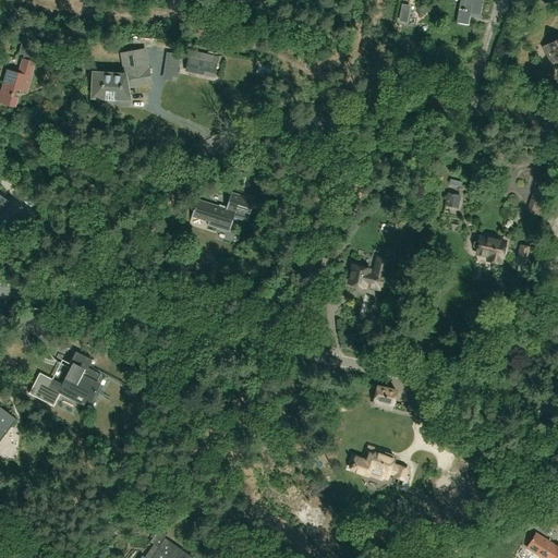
[(460,2),(457,23),(468,25),(470,14),(478,16),(481,0),(462,0),(462,2),(460,2)]
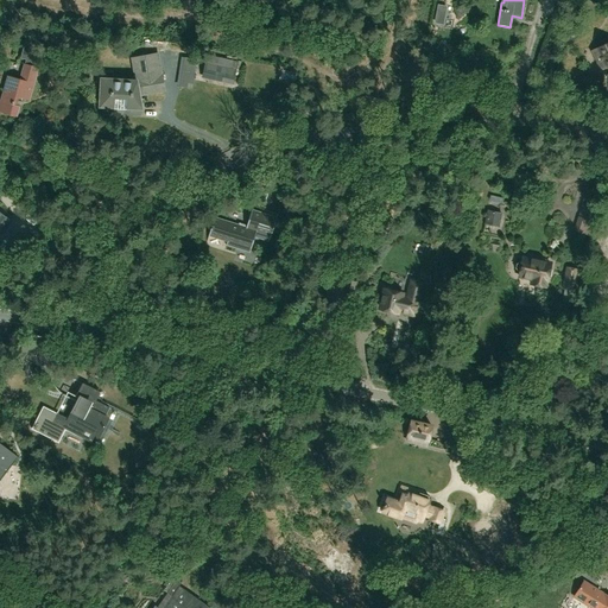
[(24,23),(17,13),(12,17),(19,26),(24,23)]
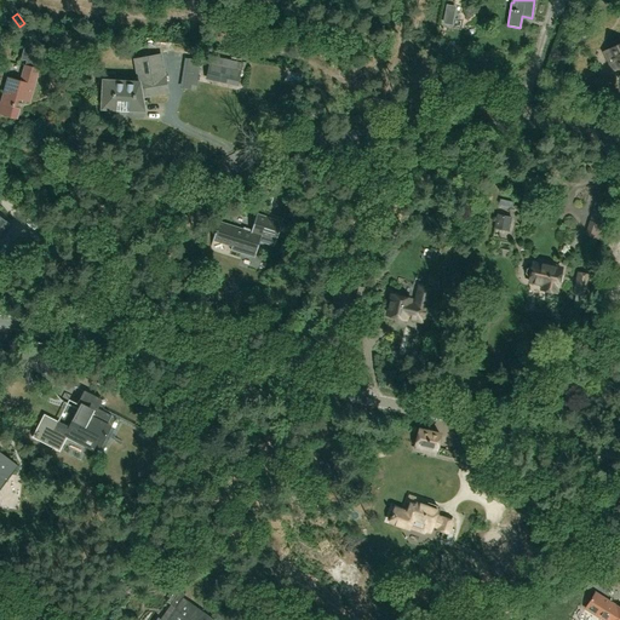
[(608,47),(602,51),(606,57),(604,57),(612,70),(613,72),(618,69),(619,69),(619,72),(619,41),(616,44),(615,42),(613,41),(608,44),(608,46),(608,47)]
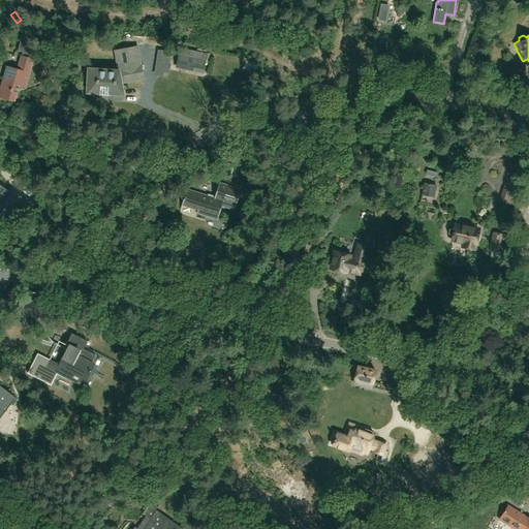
[(7,67),(0,91),(0,96),(13,100),(18,85),(25,87),(34,54),(21,38),(18,51),(22,52),(17,70),(7,67)]
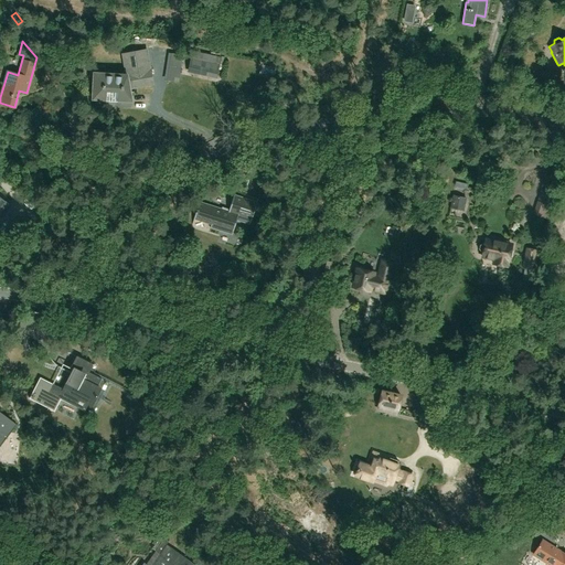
[(94,73),(92,99),(105,100),(105,102),(132,103),(129,88),(152,84),(147,50),(123,54),(126,75),(94,73)]
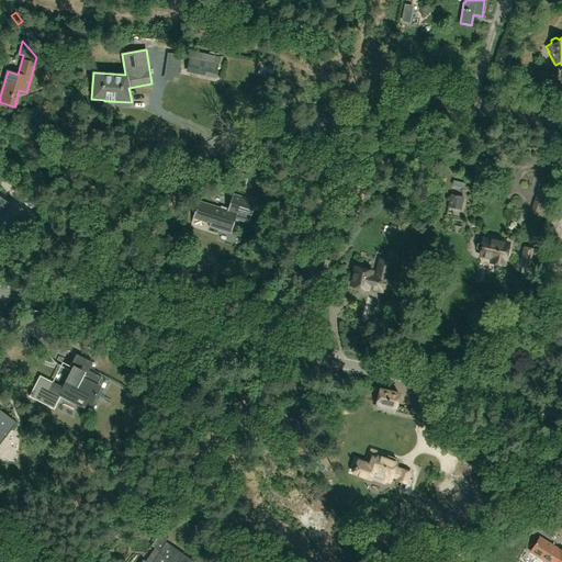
[(191,52),(188,67),(200,70),(199,74),(215,78),(218,63),(220,57),(191,52)]
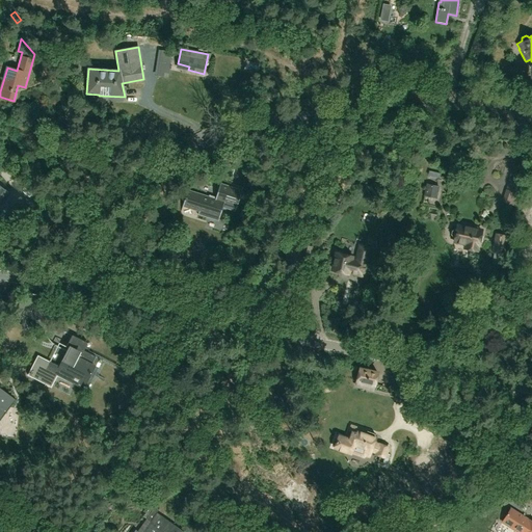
[(527,186),(528,176),(522,175),(520,185),(527,186)]
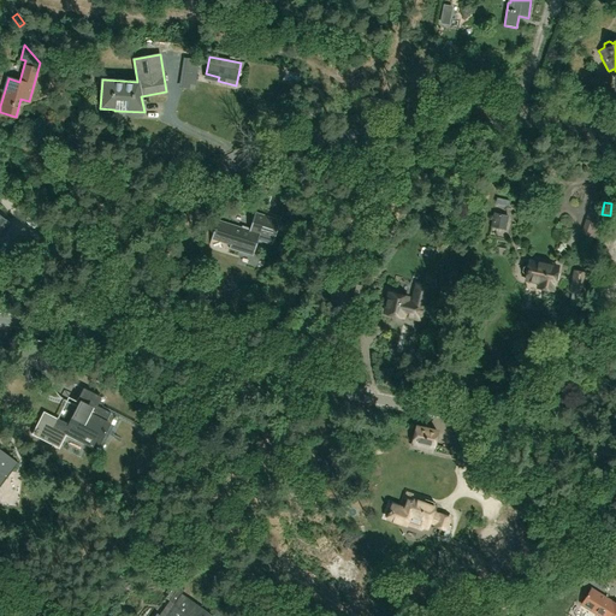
[(273,238),(279,220),(255,213),(253,220),(243,224),(242,227),(218,220),(212,238),(230,244),(227,249),(252,256),(259,235),(273,238)]
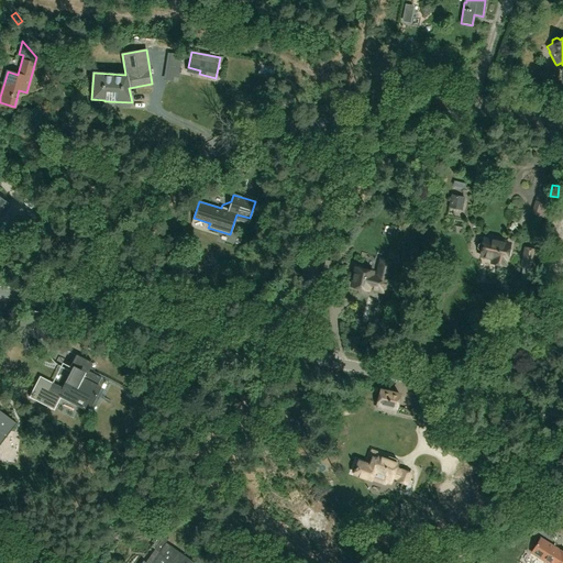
[(462,211),(465,197),(452,195),(449,208),(462,211)]
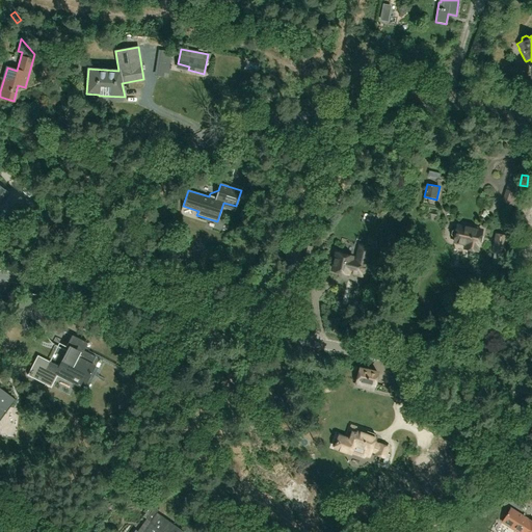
[(519,194),(509,190),(505,204),(515,207),(520,194),(519,194)]
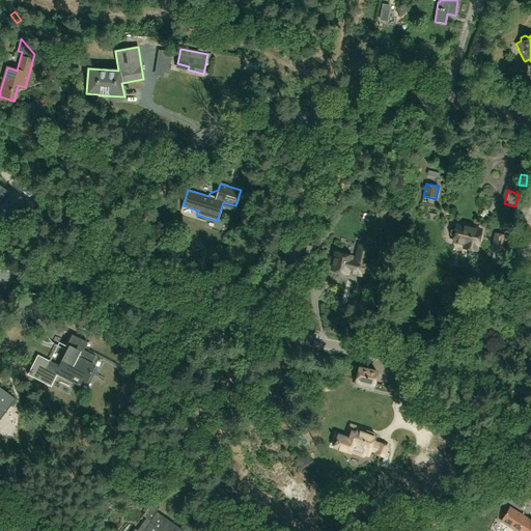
[(476,250),(480,230),(456,226),(456,229),(454,229),(451,231),(450,234),(452,236),(454,238),(453,242),(465,244),(464,247),(476,250)]
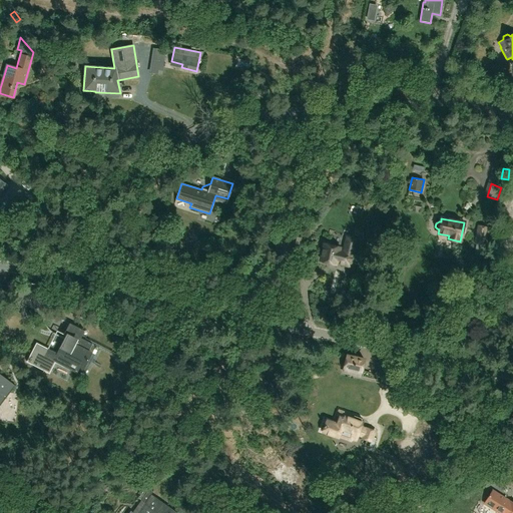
[(478,225),(475,243),(484,245),(487,227),(478,225)]
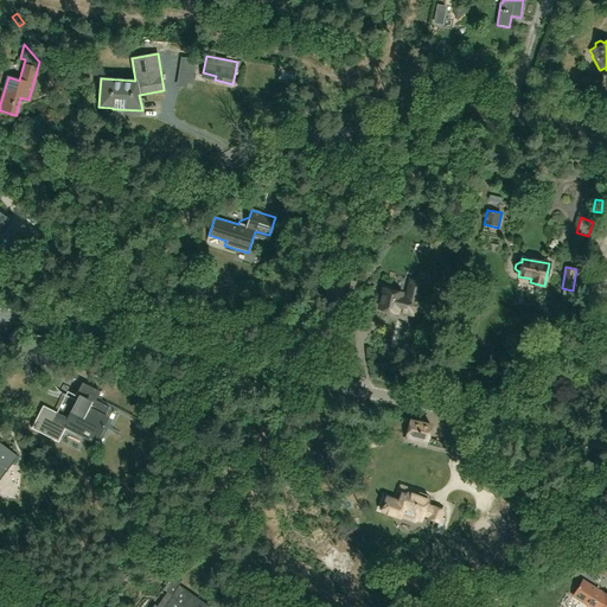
[(428,285),(436,287),(439,279),(436,278),(430,276),(428,285)]
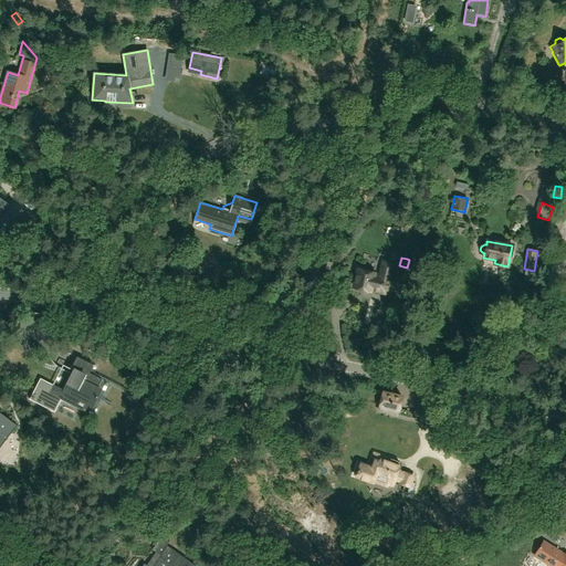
[(338,264),(325,261),(321,279),(334,282),(338,264)]
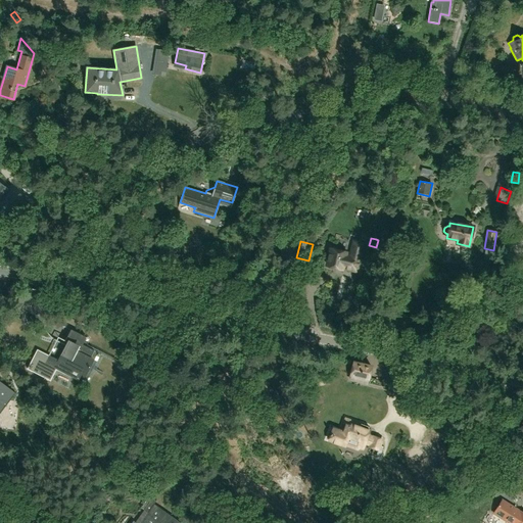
[(345,253),(331,249),(327,266),(342,269),(342,268),(350,270),(350,271),(355,272),(355,271),(358,271),(365,243),(353,241),(349,255),(345,254),(345,253)]
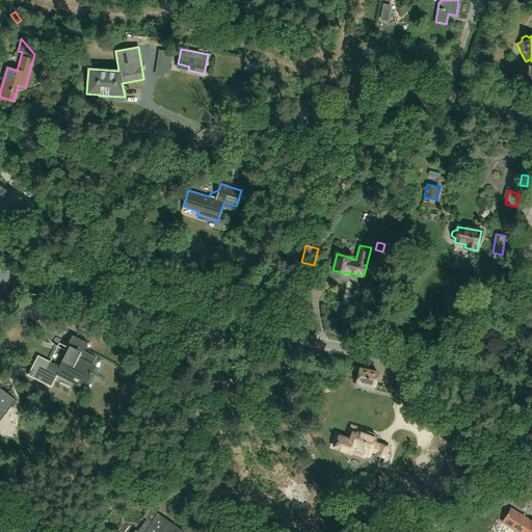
[(371,253),(371,261),(379,261),(379,253),(371,253)]
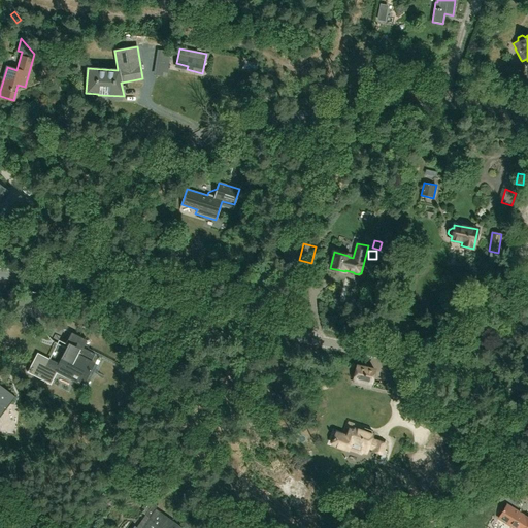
[(134,268),(123,264),(121,270),(132,274),(134,268)]
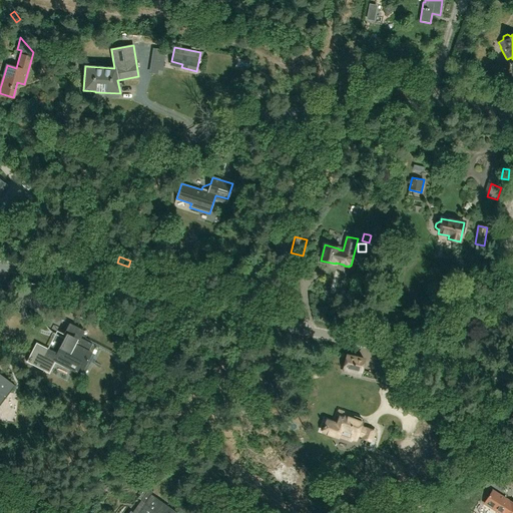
[(36,343),(27,362),(48,372),(54,362),(70,370),(77,373),(80,367),(84,369),(93,352),(88,350),(91,344),(90,343),(81,338),(85,331),(81,329),(70,324),(64,335),(69,338),(68,341),(66,340),(59,355),(48,349),(36,343)]
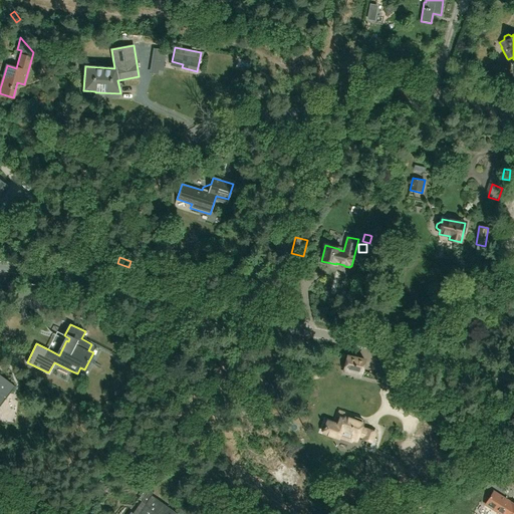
[(344,368),(361,372),(364,360),(347,356),(344,368)]
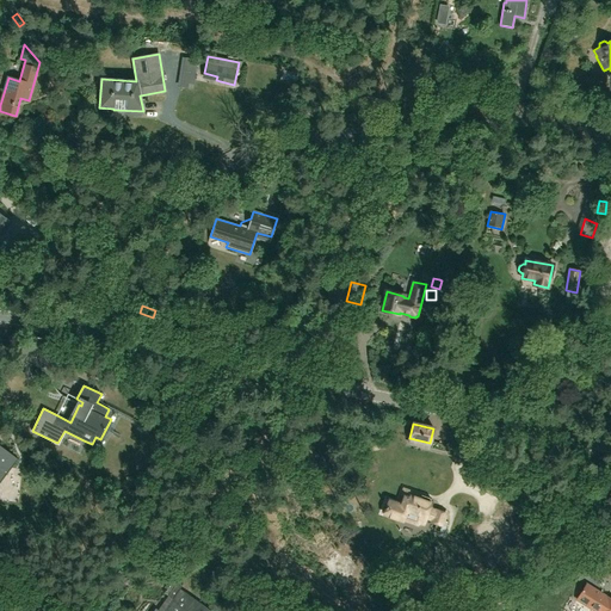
[(18,460),(0,445),(0,475),(2,471),(6,474),(14,464),(18,460)]
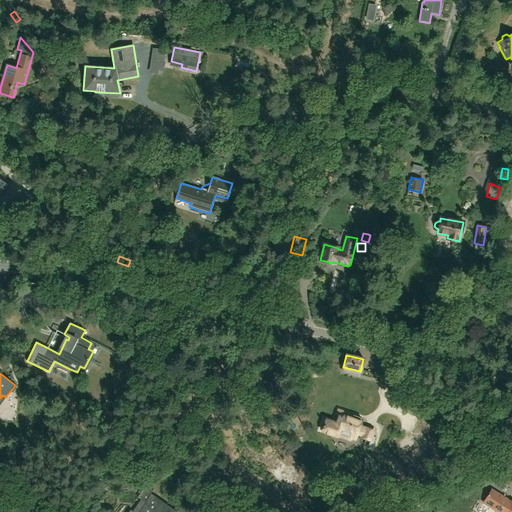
[(326,420),(322,432),(337,437),(338,436),(350,440),(350,437),(355,439),(357,435),(361,436),(360,438),(372,442),(375,431),(365,428),(365,429),(359,427),(361,422),(359,421),(361,418),(353,415),(352,419),(344,416),(343,418),(340,416),(337,423),(326,420)]
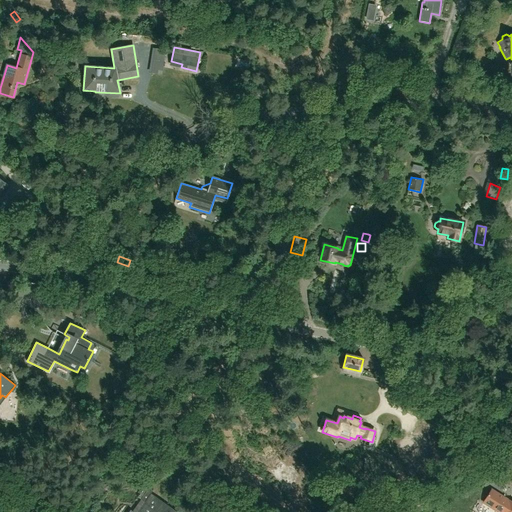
[(508,500),(491,490),(483,503),(498,511),(511,511),(511,501),(509,500),(508,500)]
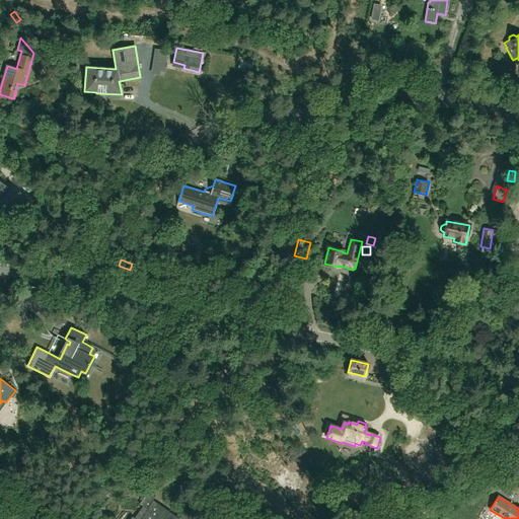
[(179,518),(153,500),(149,498),(142,507),(146,509),(139,518),(135,518),(132,517),(130,518),(179,518)]
